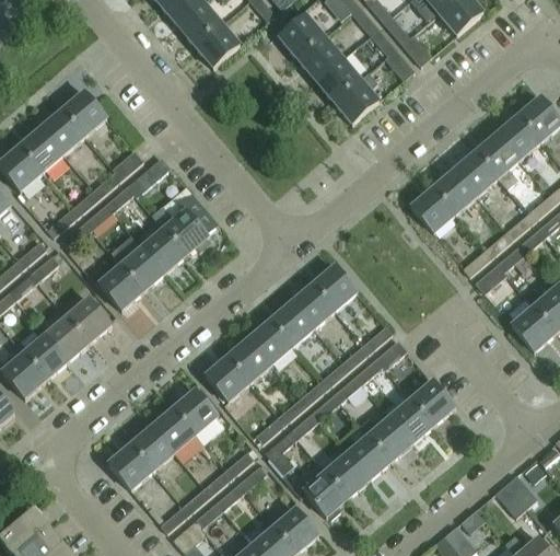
[(176,25),(202,2),(200,0),(161,0),(158,3),(176,25)]
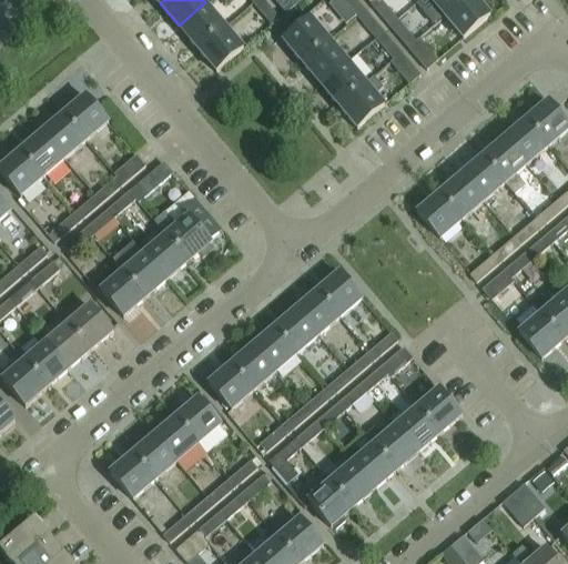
[(272,22),(280,16),(266,0),(253,0),(272,22)]
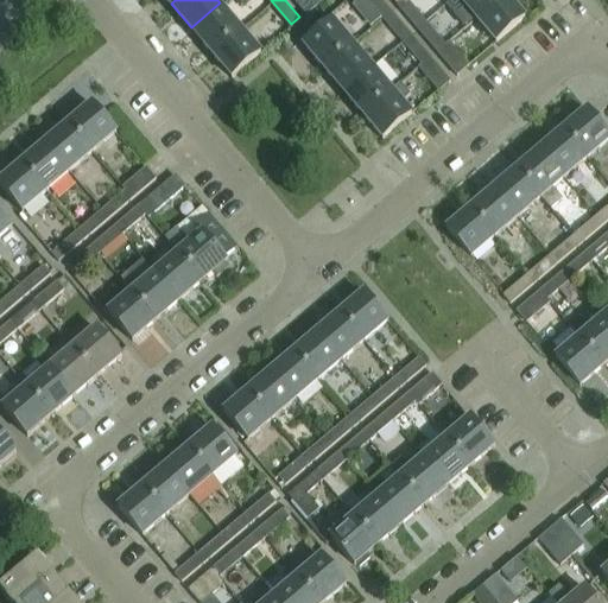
[(296,0),(305,11),(314,4),(310,0),(296,0)]
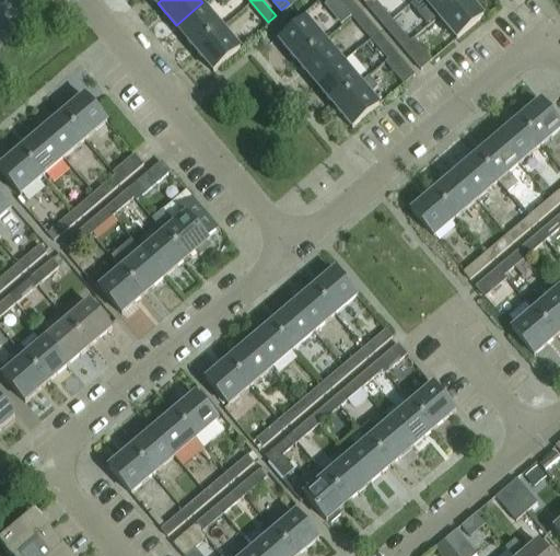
[(351,13),(359,7),(353,0),(340,0),(348,8),(351,13)]
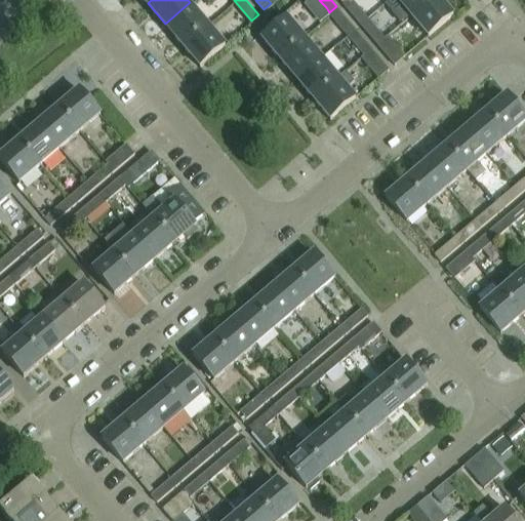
[(360,22),(367,15),(354,0),(346,0),(344,2),(360,22)]
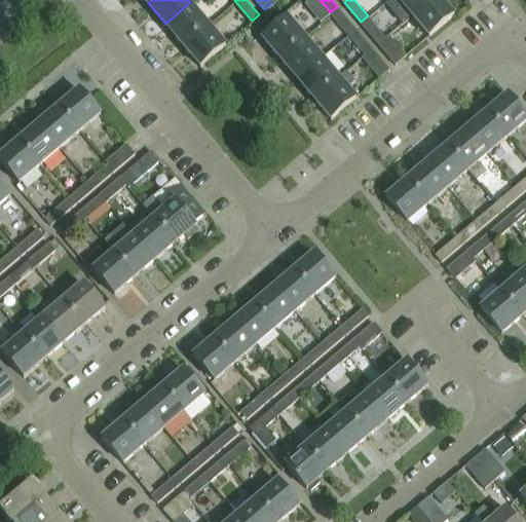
[(401,0),(412,13),(427,0),(401,0)]
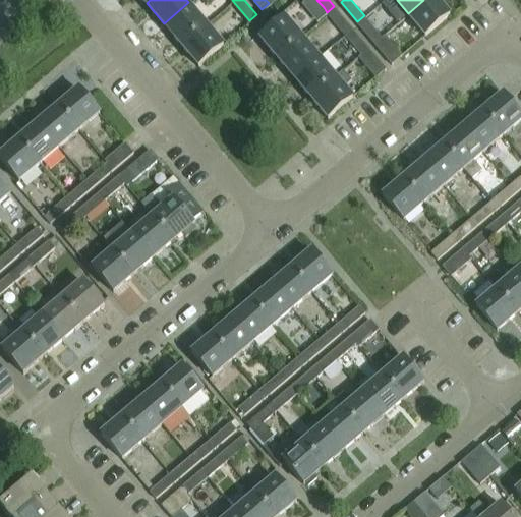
[(424,34),(449,12),(438,0),(423,0),(408,13),(424,34)]
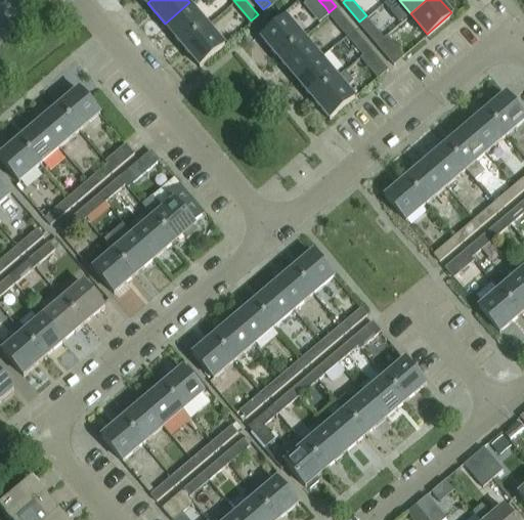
[(182,43),(207,23),(189,2),(165,24),(182,43)]
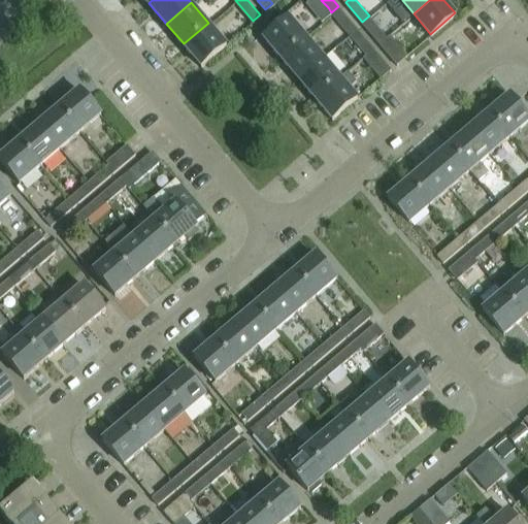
[(349,33),(356,27),(338,6),(331,12),(349,33)]
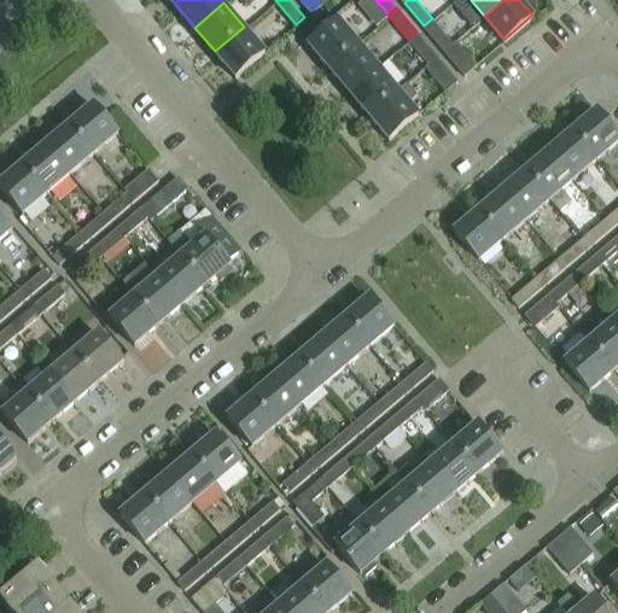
[(327,65),(357,41),(337,17),(308,41),(327,65)]
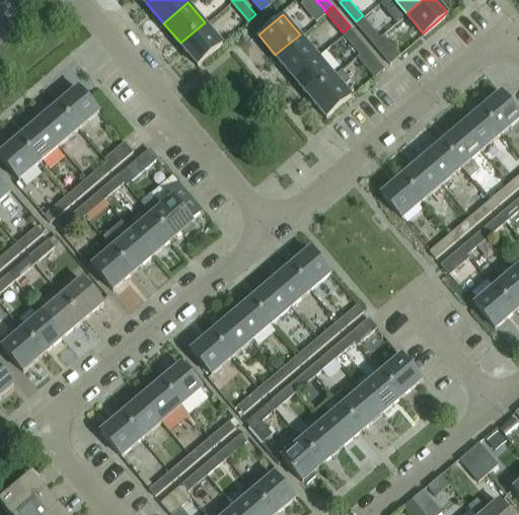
[(373,42),(380,35),(380,34),(363,15),(356,21),(373,42)]
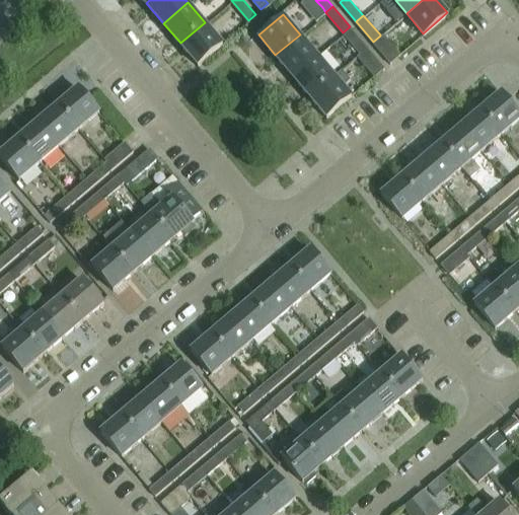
[(198,63),(222,43),(205,22),(180,43),(198,63)]
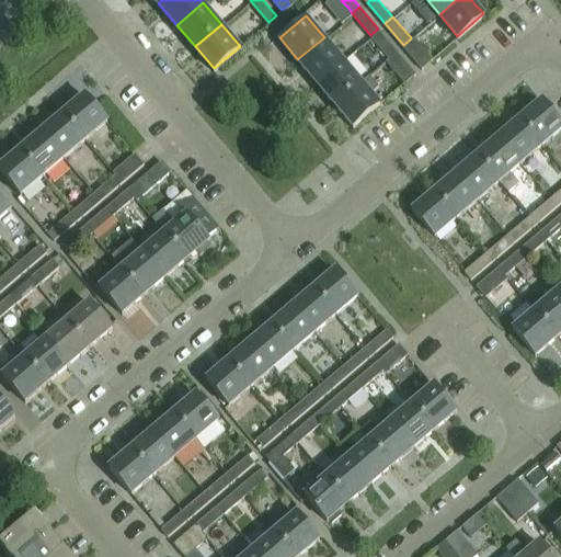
[(388,57),(397,50),(378,29),(370,35),(388,57)]
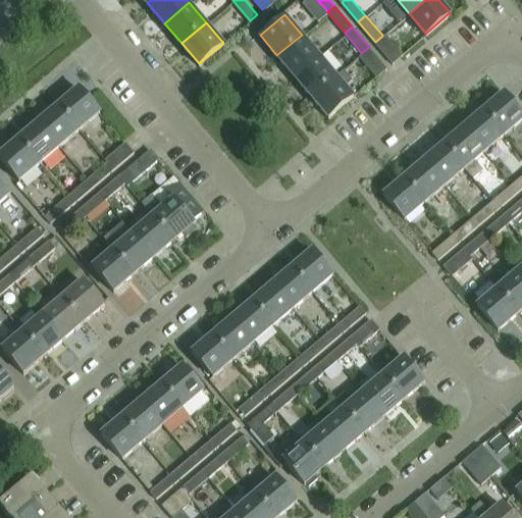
[(392,61),(401,54),(402,53),(388,38),(384,33),(382,35),(382,36),(375,42),(392,61)]
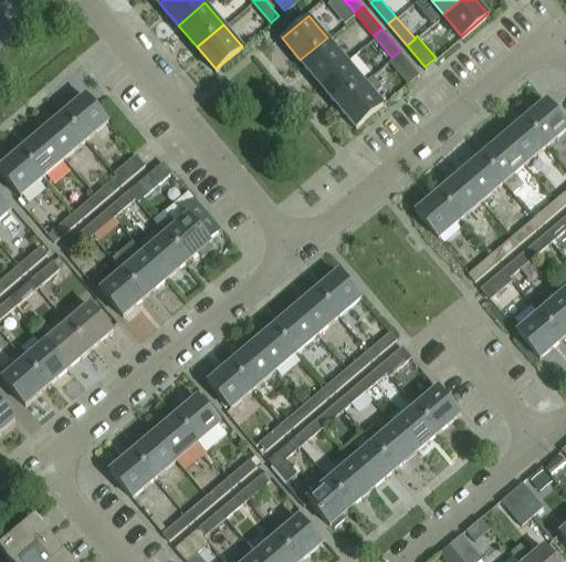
[(318,82),(345,59),(327,38),(300,60),(318,82)]
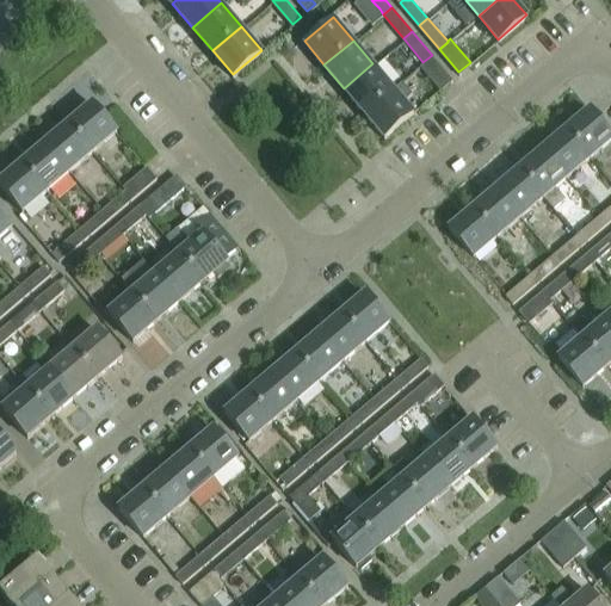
[(440,88),(443,86),(452,78),(432,55),(423,62),(421,65),(425,69),(440,88)]
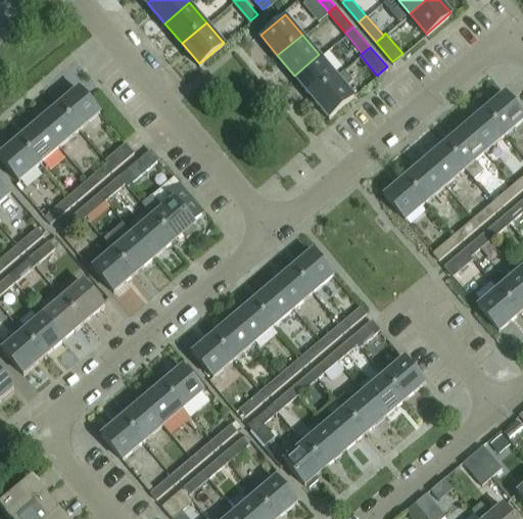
[(312,96),(336,75),(319,54),(294,76),(312,96)]
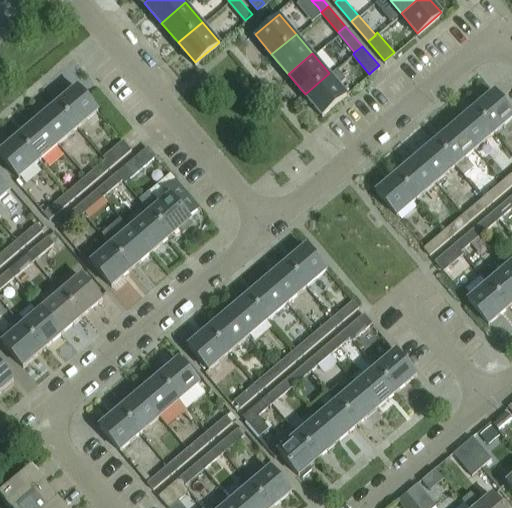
[(322,114),(346,93),(337,83),(345,77),(337,67),(329,73),(305,94),(322,114)]
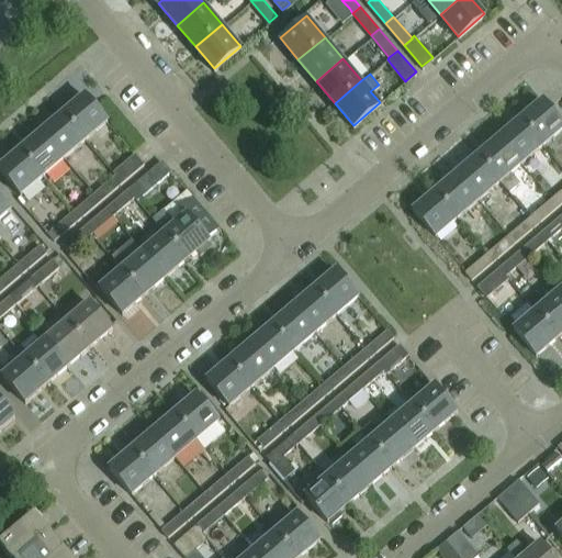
[(86,137),(90,133),(107,119),(85,92),(63,111),(86,137)]
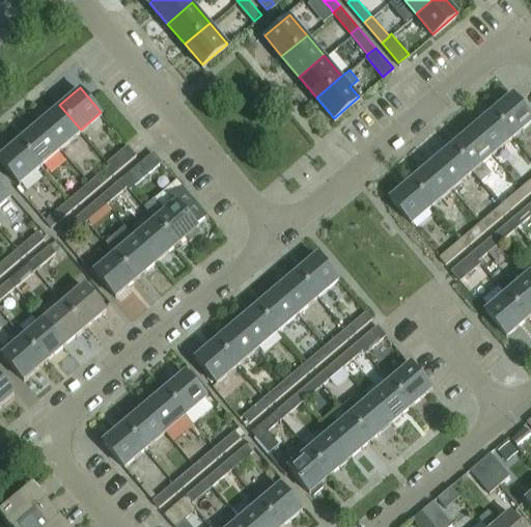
[(530,119),(530,114),(512,92),(492,110),(513,135),(530,119)]
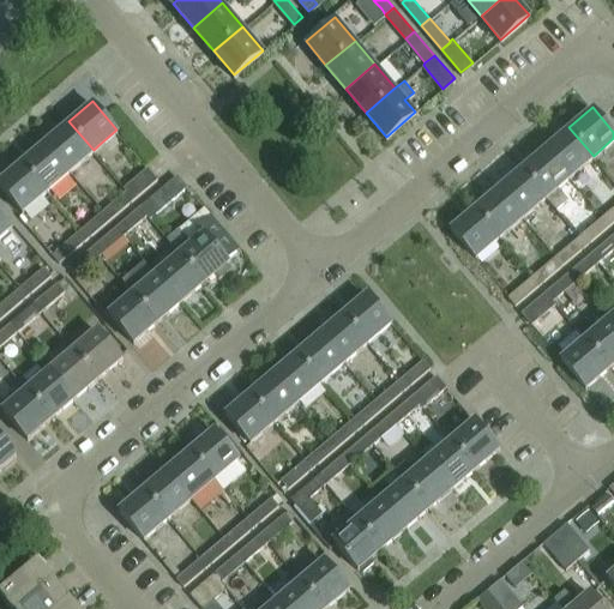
[(70,170),(94,150),(68,121),(44,140),(70,170)]
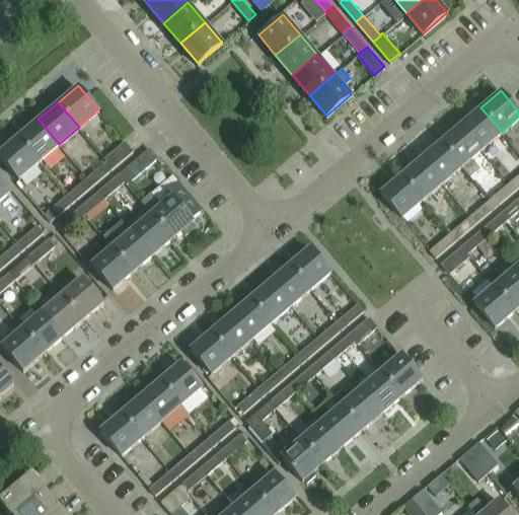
[(482,149),(502,132),(480,107),(460,124),(482,149)]
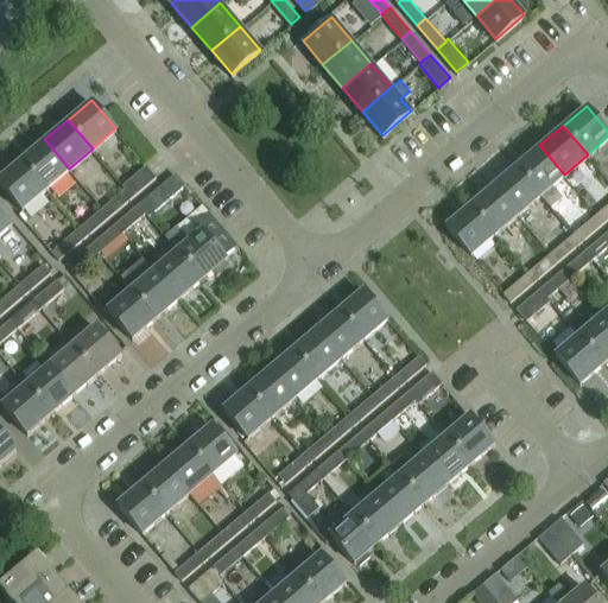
[(45,188),(69,169),(44,139),(20,159),(45,188)]
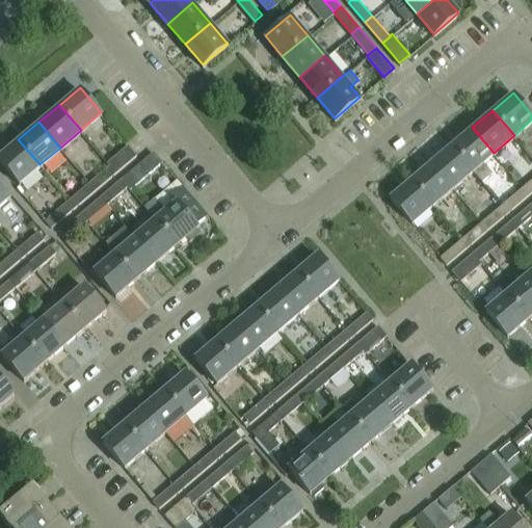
[(481,180),(491,170),(483,161),(494,153),(472,127),(452,144),(473,169),(481,180)]
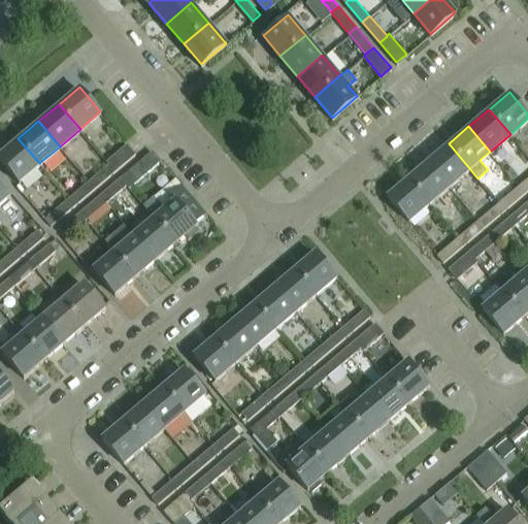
[(19,181),(39,163),(18,138),(0,154),(0,158),(11,171),(19,181)]
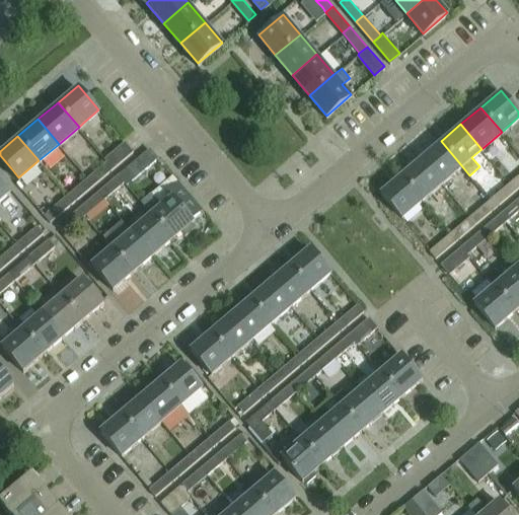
[(113,166),(118,162),(133,149),(124,140),(108,153),(104,156),(106,159),(113,166)]
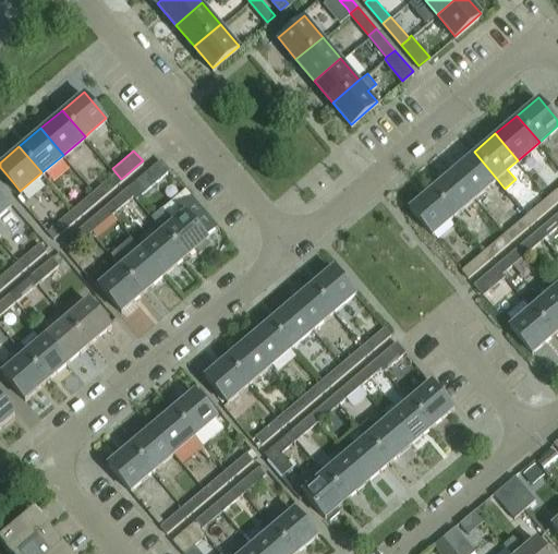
[(179,161),(192,172),(202,163),(189,151),(179,161)]
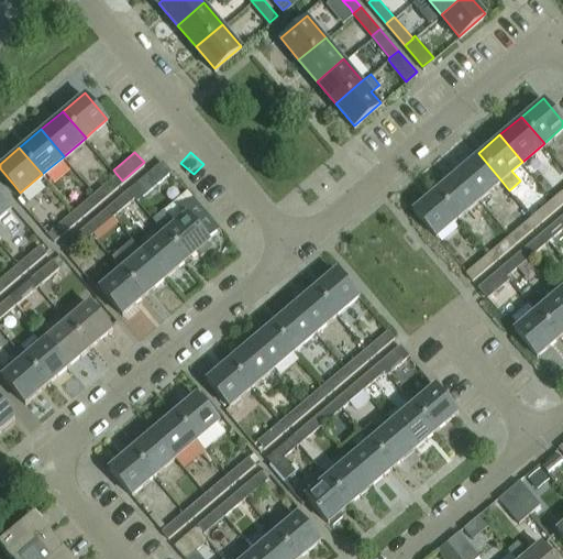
[(478,198),(500,179),(478,153),(456,172),(478,198)]
